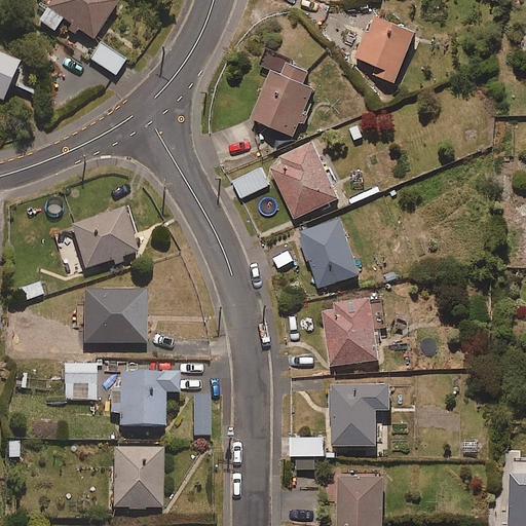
[(95,39),(120,0),(51,0),(38,21),(54,32),(64,19),(95,39)]
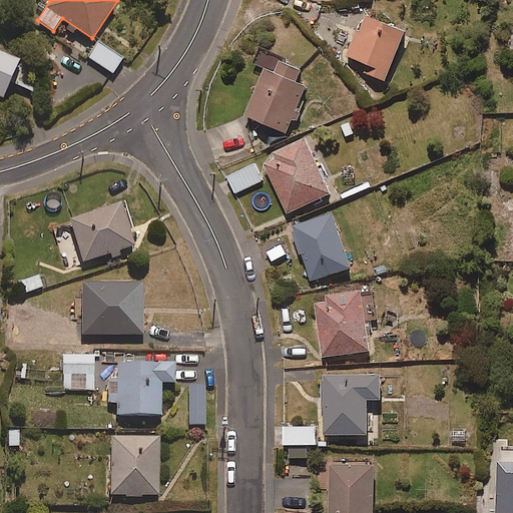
[(382,85),(405,31),(364,14),(346,55),(358,60),(353,72),(382,85)]
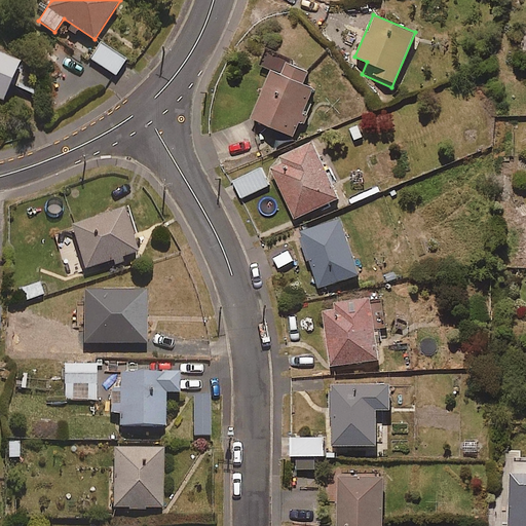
[(116,76),(126,60),(103,43),(91,60),(116,76)]
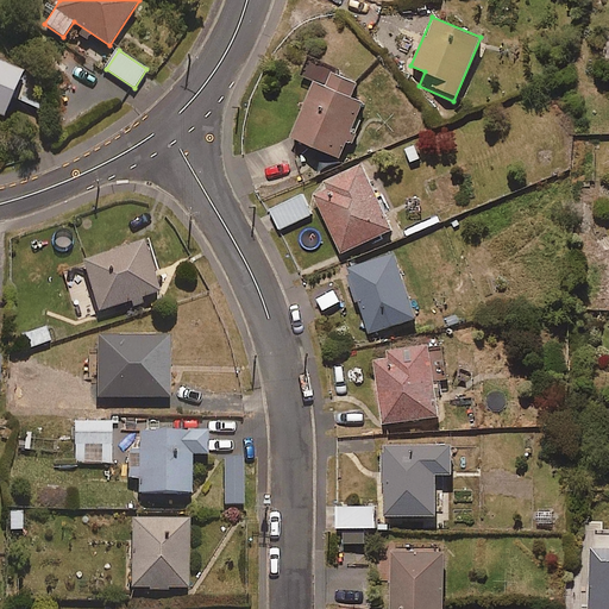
[(0,114),(5,117),(25,71),(0,60),(0,114)]
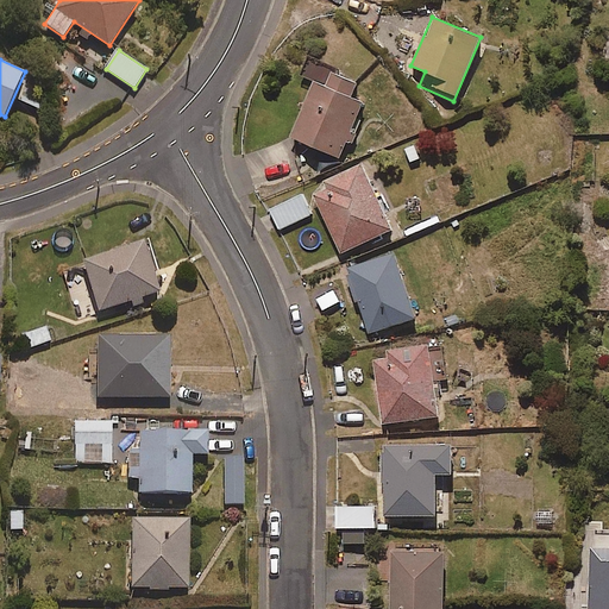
[(344,88),(350,76),(326,64),(293,135),(343,158),(370,101),(344,88)]
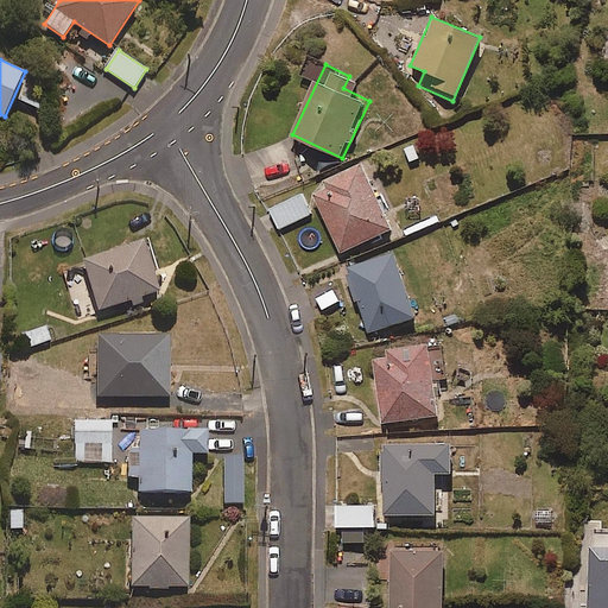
[(343,252),(397,227),(367,163),(314,188),(343,252)]
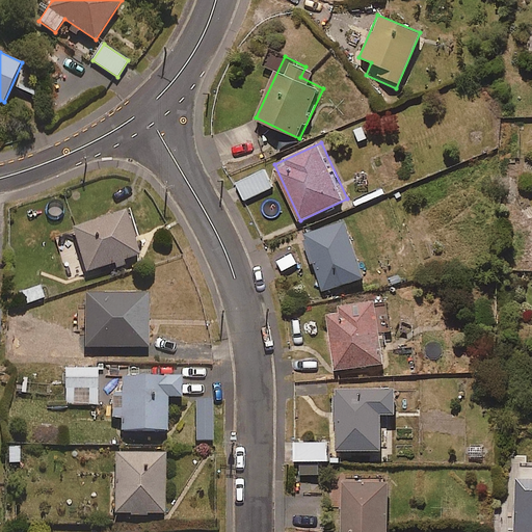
[(246,198),(273,187),(266,170),(239,182),(246,198)]
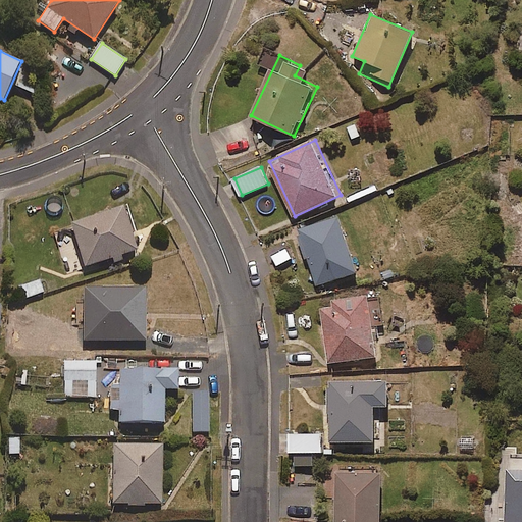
[(86,266),(139,249),(124,207),(72,223),(86,266)]
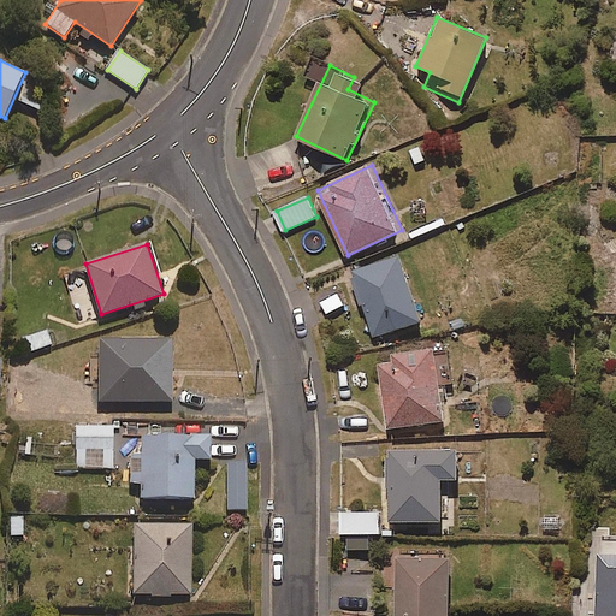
[(377,336),(425,320),(403,254),(355,271),(377,336)]
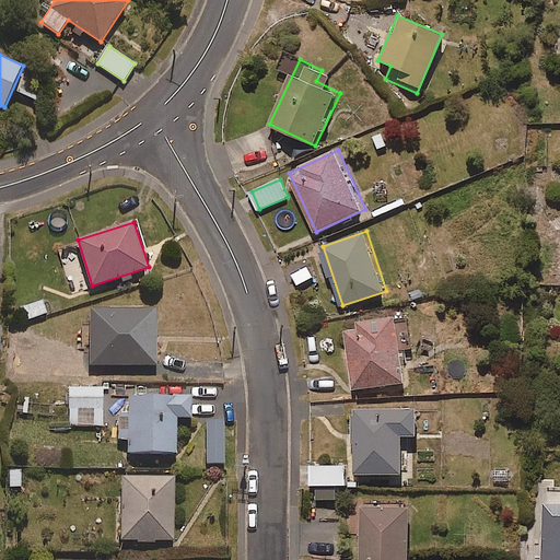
[(23,321),(47,314),(43,301),(19,307),(23,321)]
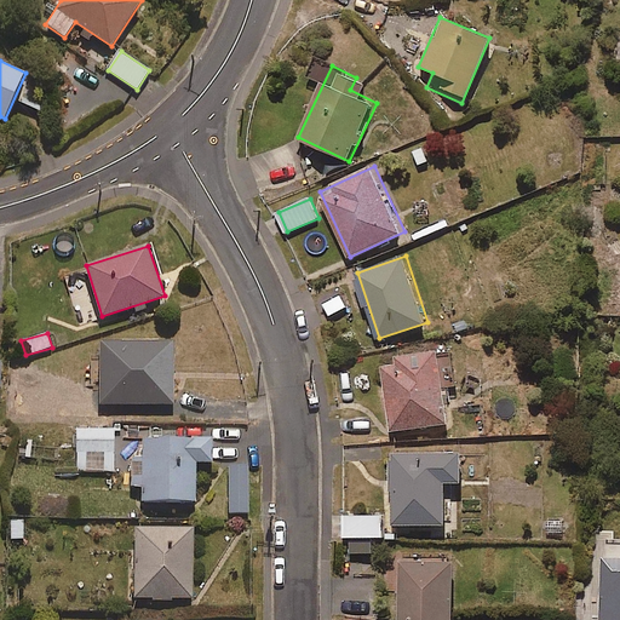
[(174,405),(173,343),(101,344),(101,406),(174,405)]
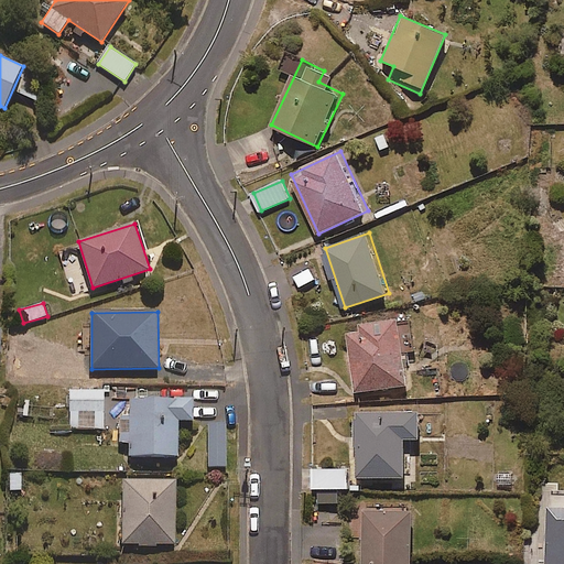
[(365,322),(366,329),(350,331),(357,390),(410,384),(407,351),(416,350),(413,325),(404,326),(404,317),(365,322)]
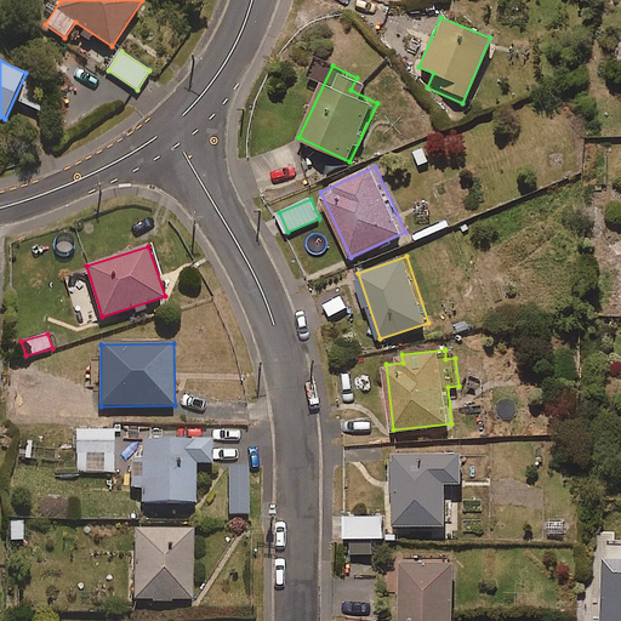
[(114,472),(114,429),(77,431),(78,473),(114,472)]
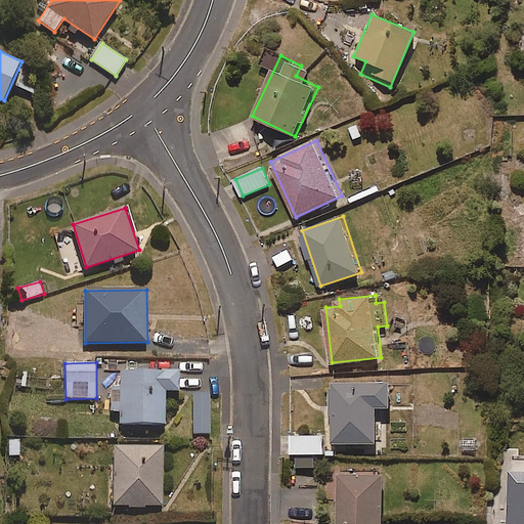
[(166,391),(180,391),(180,370),(122,369),(121,392),(110,392),(110,411),(121,411),(121,424),(166,424),(166,391)]
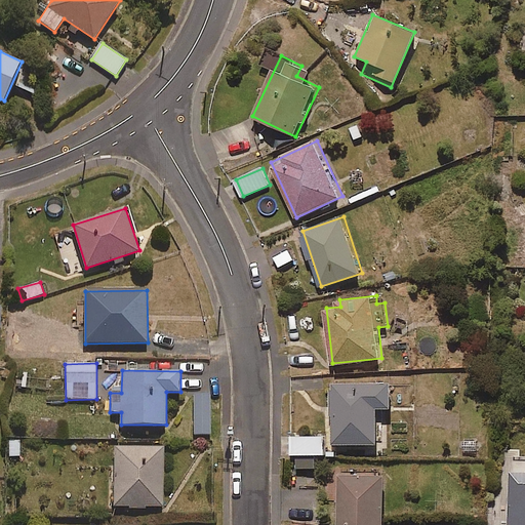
[(378,407),(394,406),(392,378),(331,381),(334,444),(380,442),(378,407)]
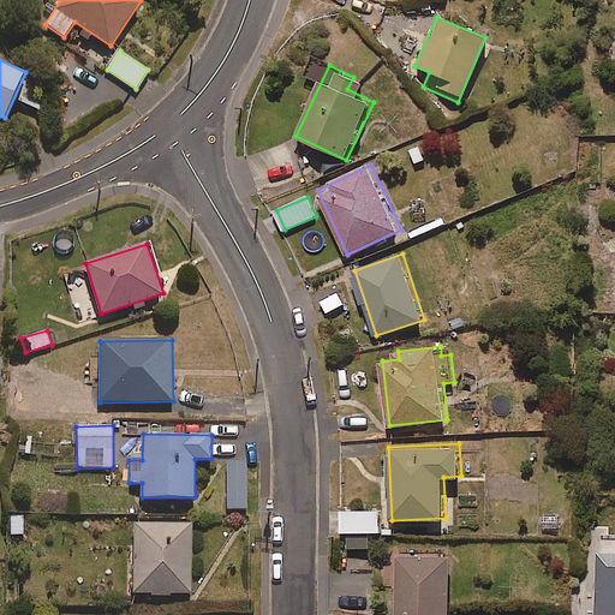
[(246,509),(248,463),(227,463),(227,509),(246,509)]
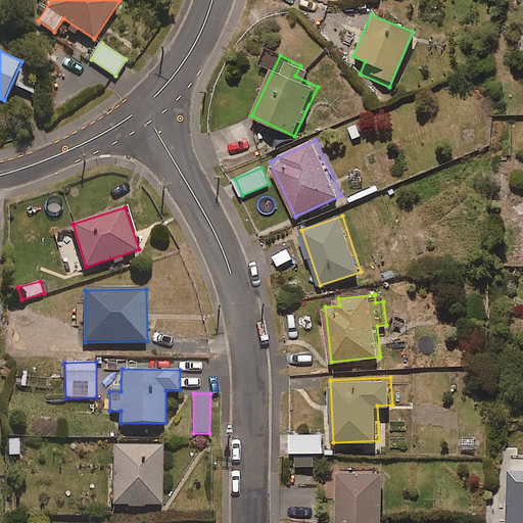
[(325,453),(325,434),(292,433),(292,452),(325,453)]
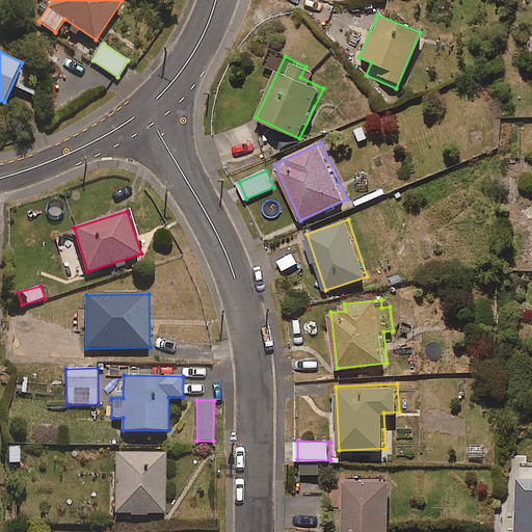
[(166,514),(166,452),(116,452),(116,514),(166,514)]
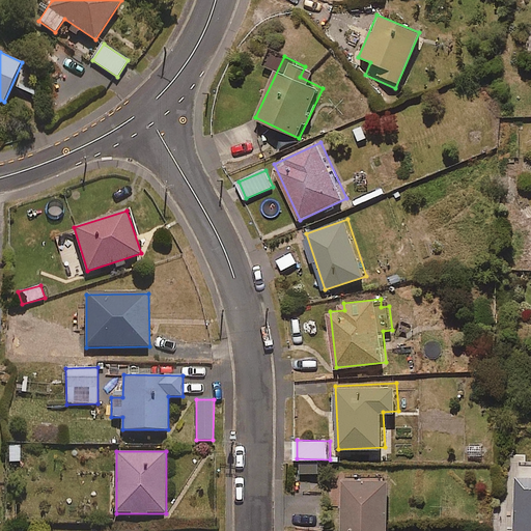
[(530,530),(530,462),(514,462),(512,530),(530,530)]
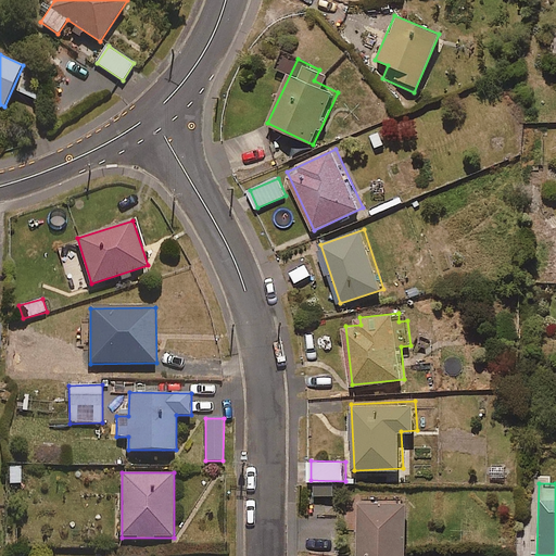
[(408,555),(409,503),(359,503),(358,555),(408,555)]
